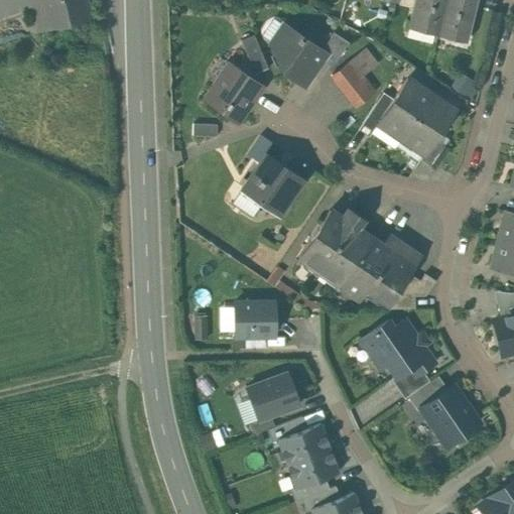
[(85,0),(41,0),(49,29),(90,18),(85,0)]
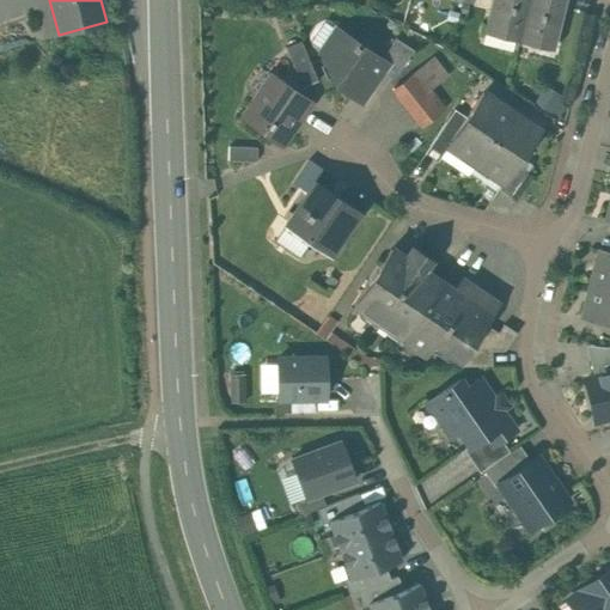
[(492,0),(487,25),(522,34),(529,0),(492,0)]
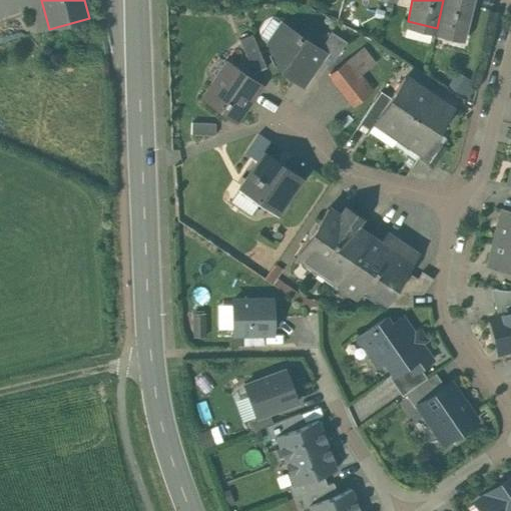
[(474,0),(443,0),(437,28),(466,36),(474,0)]
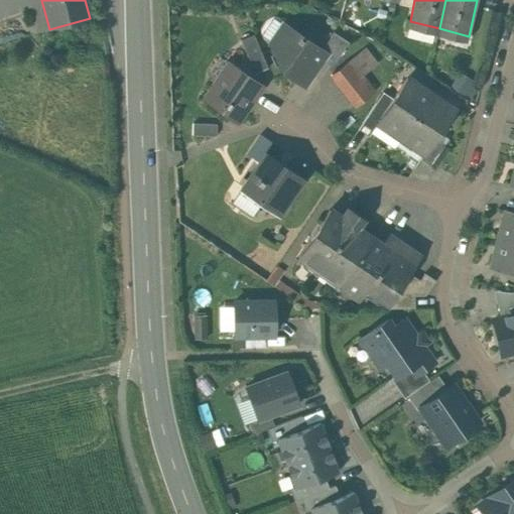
[(323,50),(284,25),(271,42),(283,71),(305,86),(327,55),(328,53),(323,50)]
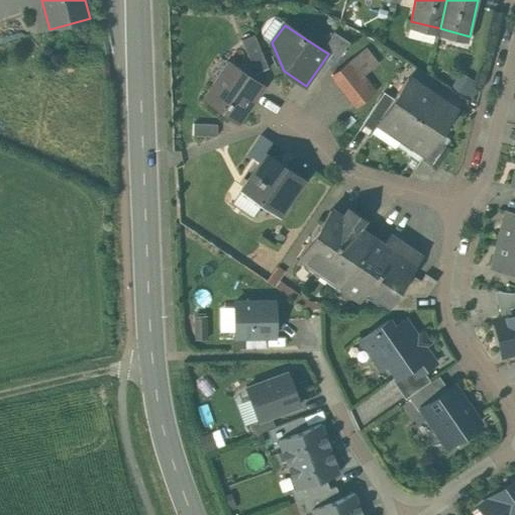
[(350,42),(335,32),(323,50),(328,54),(327,56),(337,63),(350,42)]
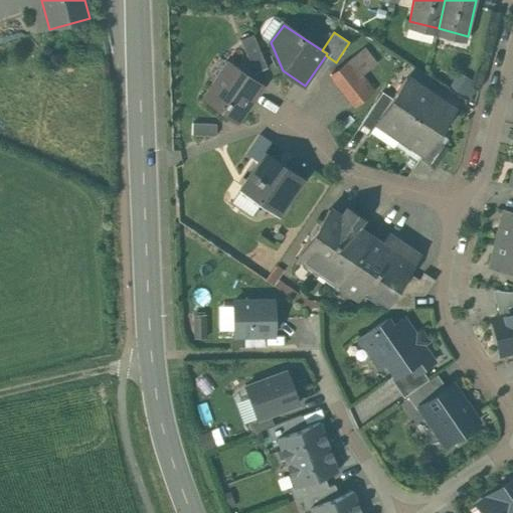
[(269,68),(254,35),(241,41),(255,74),(269,68)]
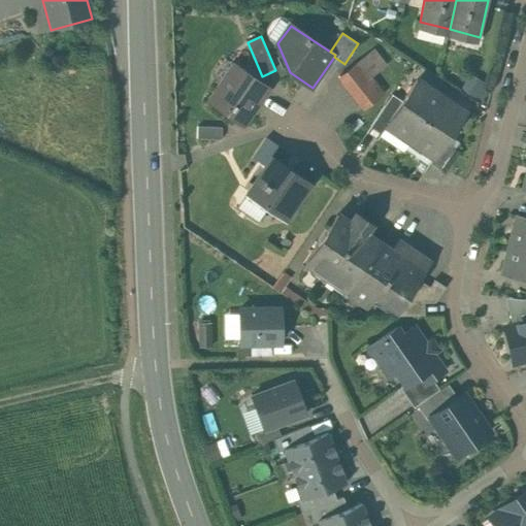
[(374,50),(341,76),(366,109),(384,95),(371,78),(388,66),(374,50)]
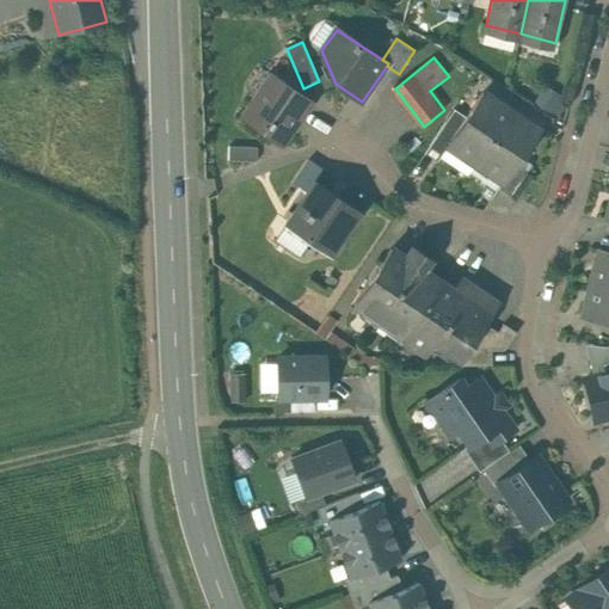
[(278,79),(265,99),(260,96),(244,120),(283,145),(312,102),(278,79)]
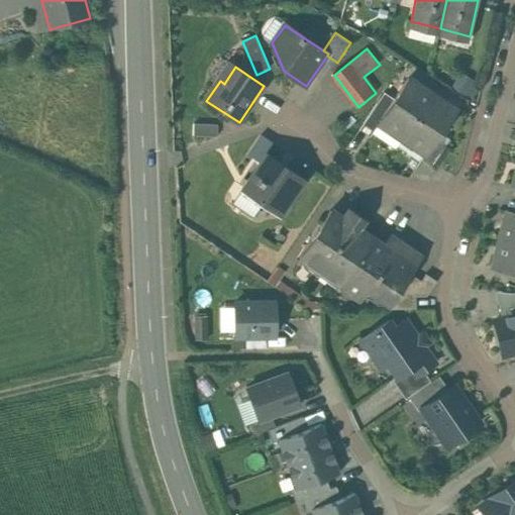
[(387,110),(381,121),(403,136),(432,95),(409,79),(387,110)]
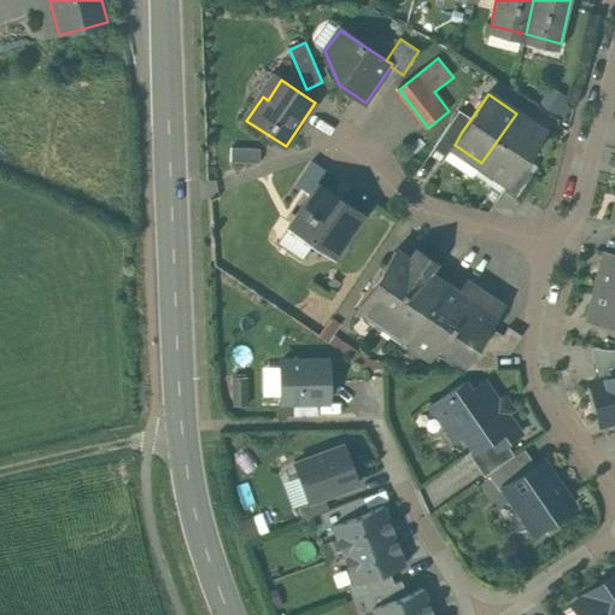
[(516,113),(481,163),(509,182),(510,182),(521,167),(544,133),(516,113)]
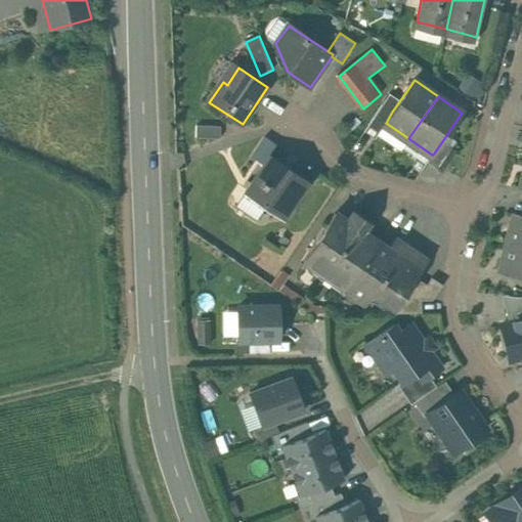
[(383,105),(370,126),(379,132),(386,123),(385,123),(392,112),(383,105)]
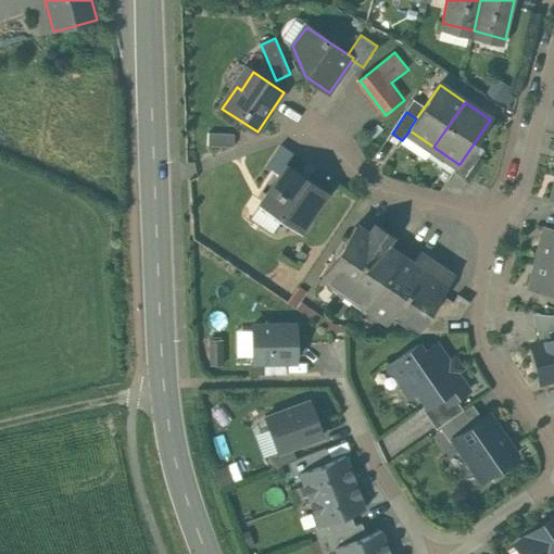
[(235,135),(210,134),(209,147),(235,148),(235,135)]
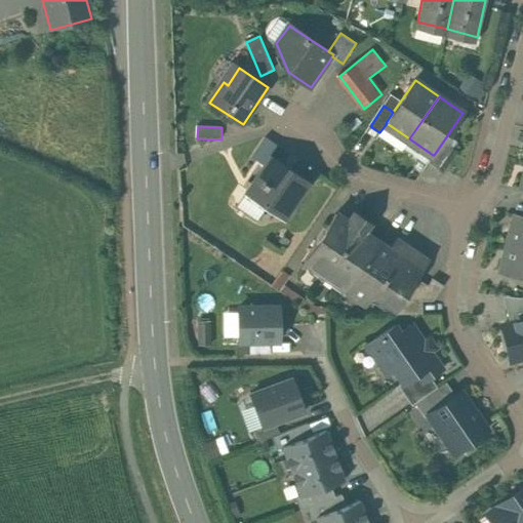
[(255,154),(264,160),(278,145),(270,137),(255,154)]
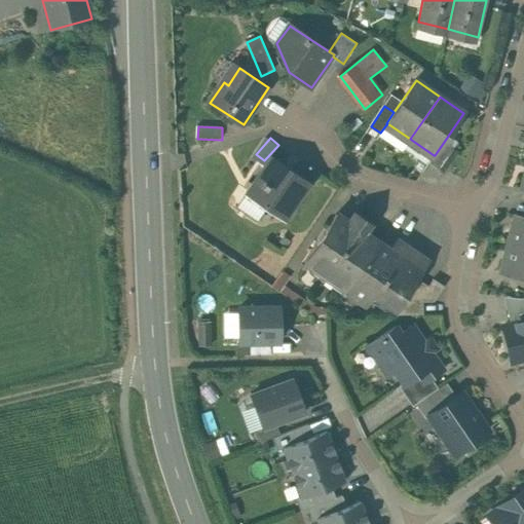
[(444,142),(435,155),(434,155),(428,162),(440,170),(453,148),(444,142)]
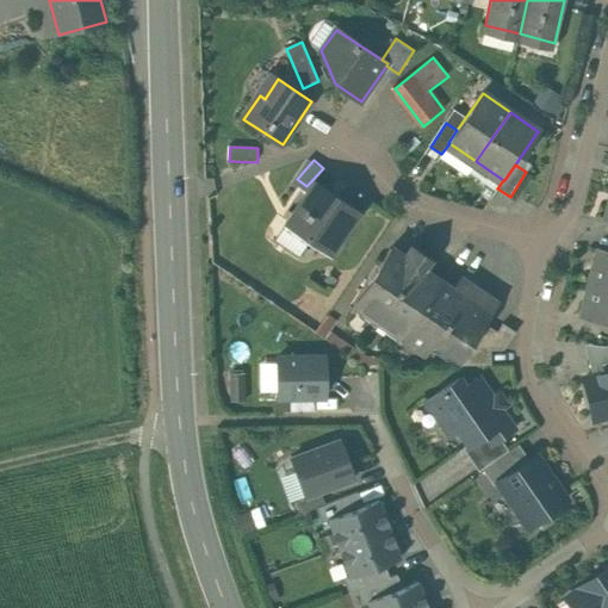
[(359,210),(316,181),(286,224),(329,253),(330,250),(328,249),(336,237),(339,239),(359,210)]
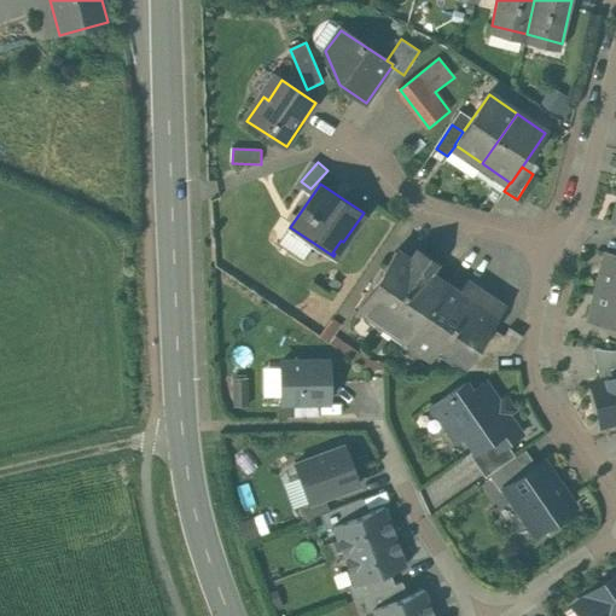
[(419,250),(411,261),(397,251),(355,314),(404,346),(445,284),(430,273),(437,262),(419,250)]
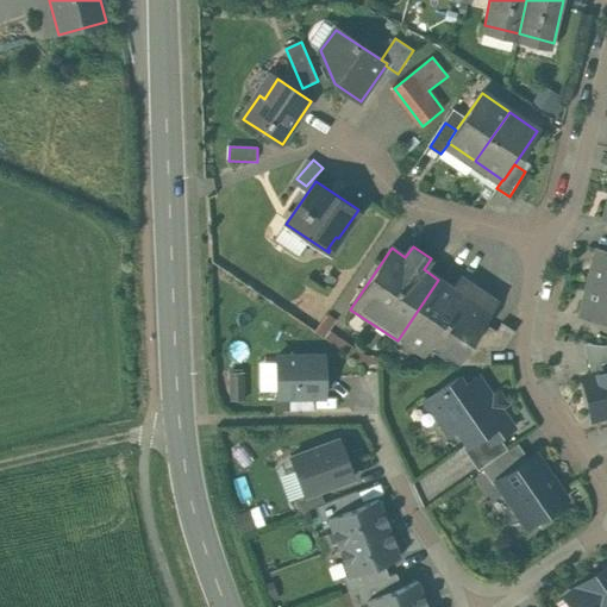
[(606,250),(598,248),(589,282),(606,286),(606,250)]
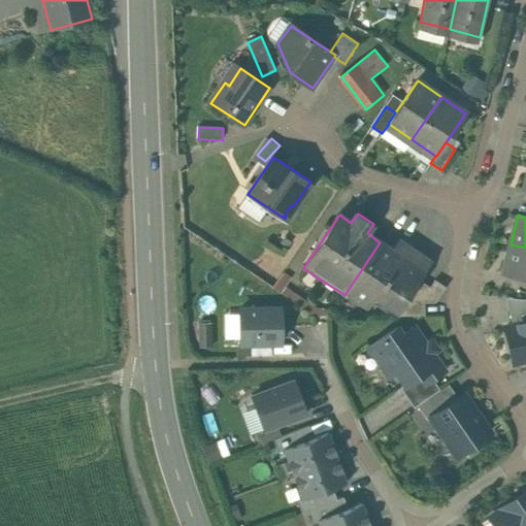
[(393,251),(380,242),(344,295),(346,296),(350,291),(370,304),(376,295),(397,309),(429,262),(399,241),(393,251)]
